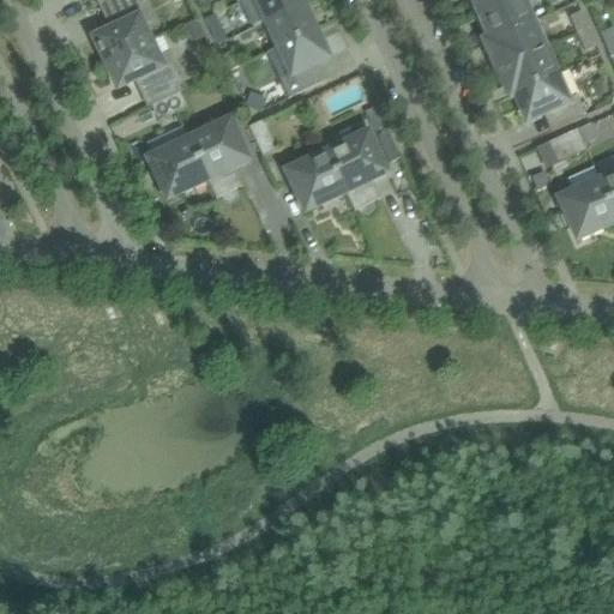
[(108,64),(151,43),(143,26),(155,20),(144,0),(110,0),(103,4),(116,30),(96,40),(100,48),(98,48),(102,55),(103,55),(108,64)]
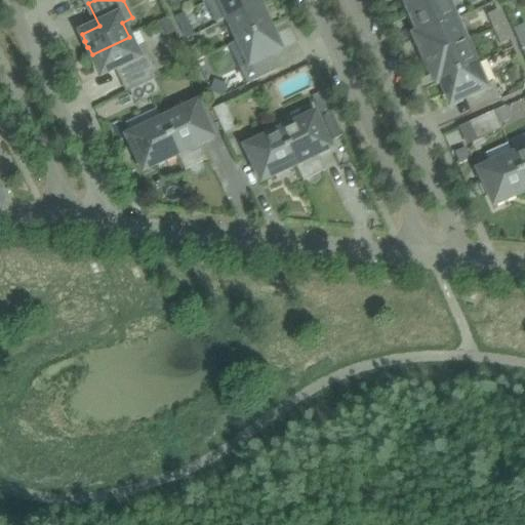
[(229,19),(259,5),(256,0),(211,0),(207,2),(216,24),(229,18),(229,19)]
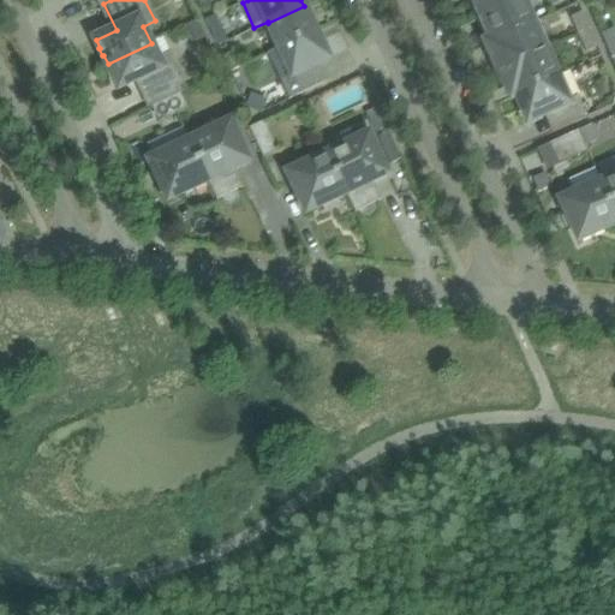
[(473,0),(482,17),(485,16),(484,15),(515,0),(473,0)]
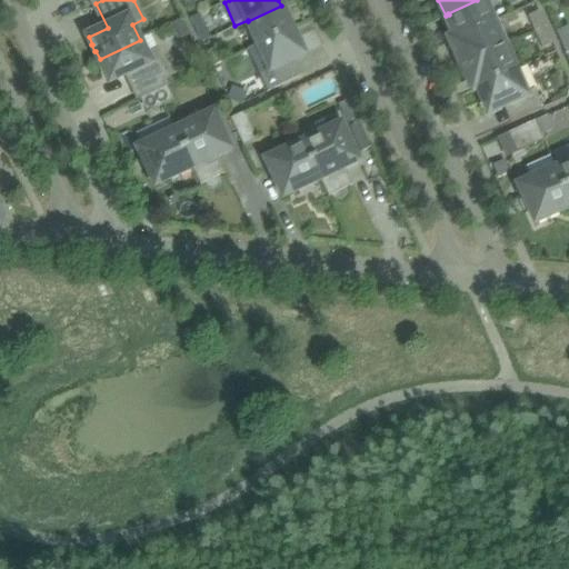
[(449,15),(446,16),(456,38),(493,22),(483,0),(477,0),(448,13),(449,15)]
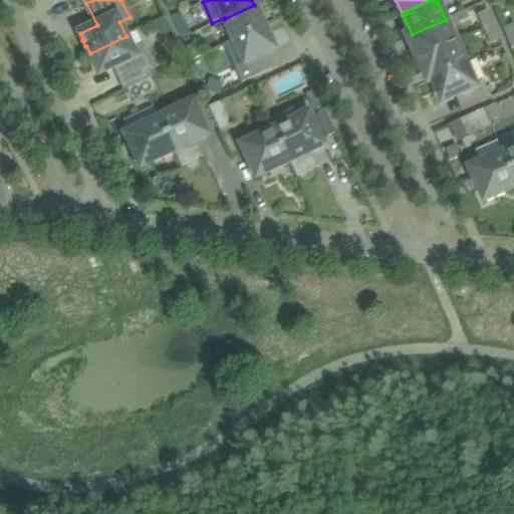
[(235,40),(264,26),(254,5),(224,19),(235,40)]
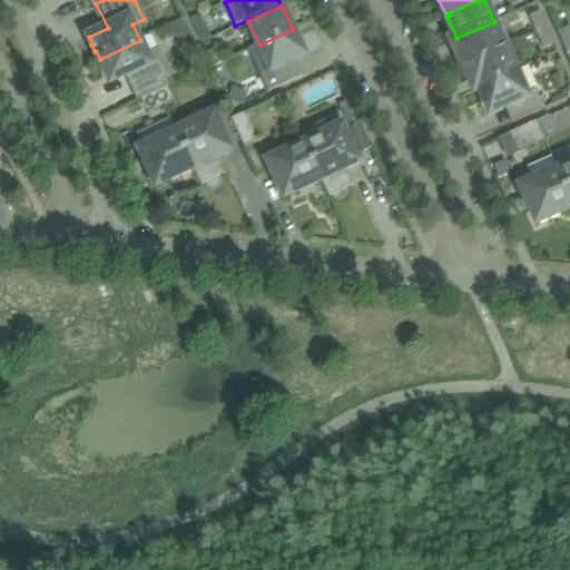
[(536,32),(547,28),(540,11),(529,17),(536,32)]
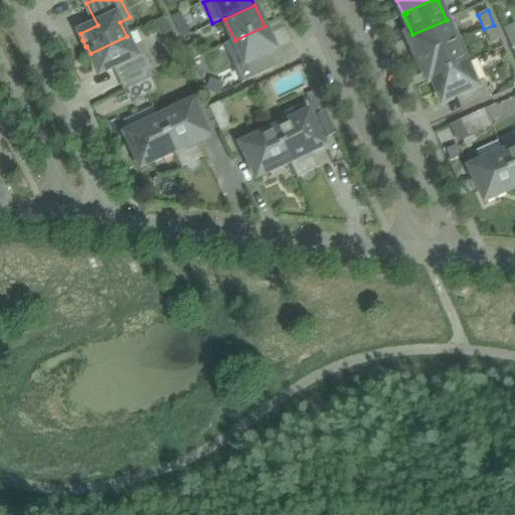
[(181,13),(173,16),(180,32),(188,29),(181,13)]
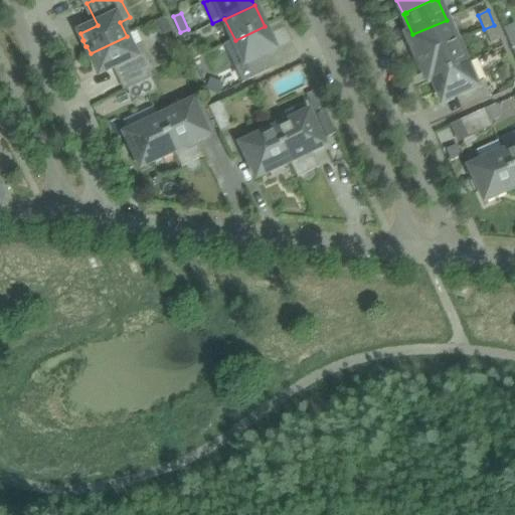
[(167,18),(158,23),(162,31),(171,27),(167,18)]
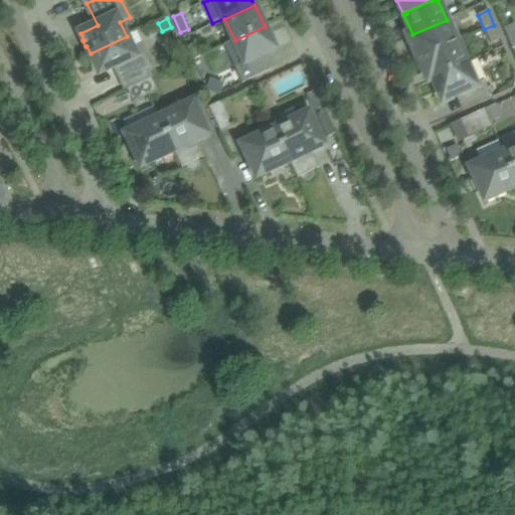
[(457,41),(447,20),(412,34),(408,37),(417,59),(457,41)]
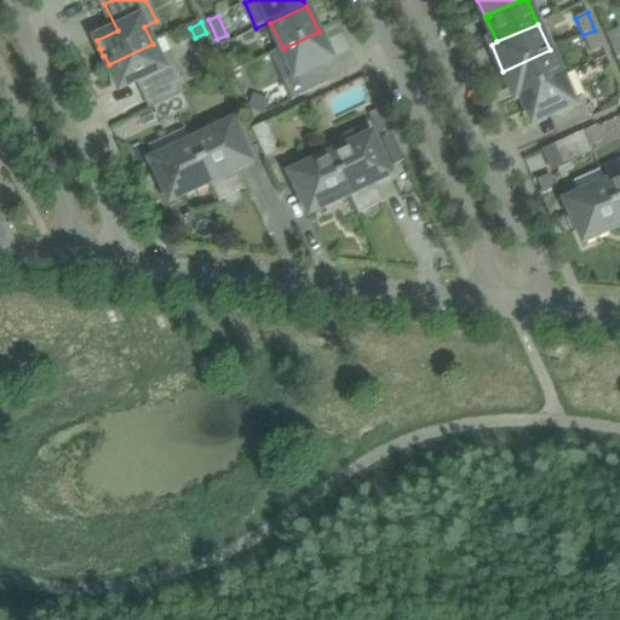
[(591,52),(603,47),(595,30),(583,35),(591,52)]
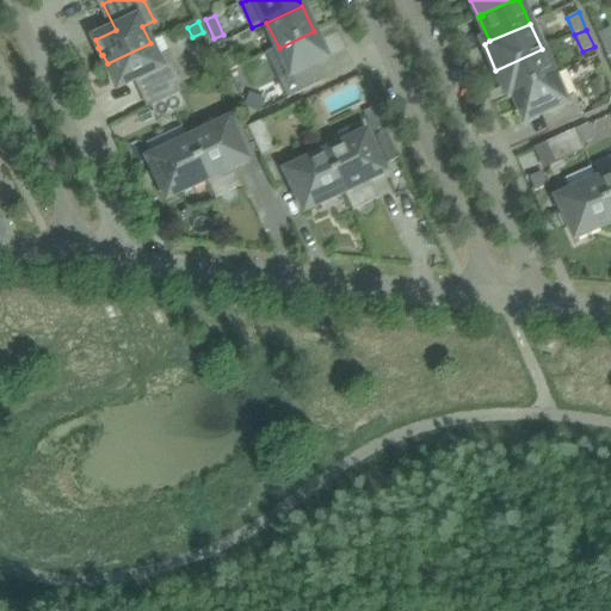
[(279,48),(267,54),(279,80),(289,99),(326,82),(316,63),(326,59),(314,31),(279,48)]
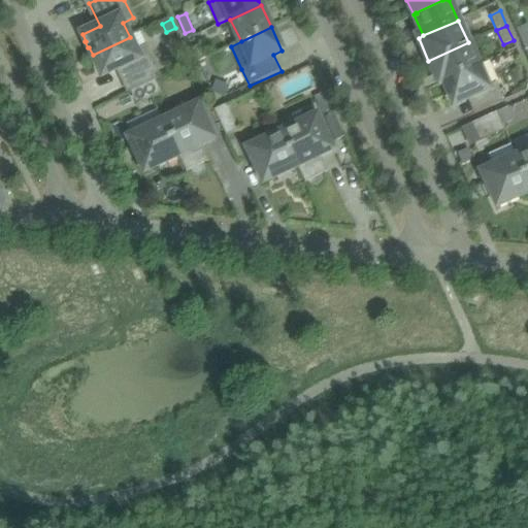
[(527,29),(518,34),(522,43),(527,40),(527,29)]
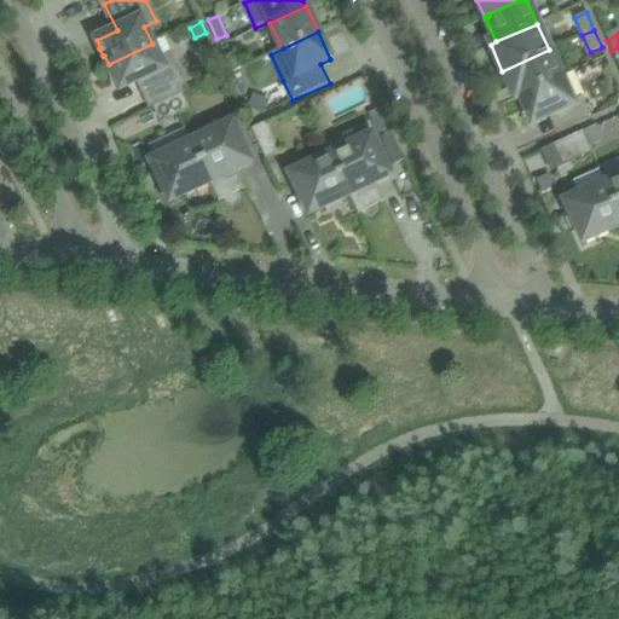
[(140,79),(154,108),(183,93),(189,91),(172,55),(160,61),(152,44),(109,64),(120,88),(140,79)]
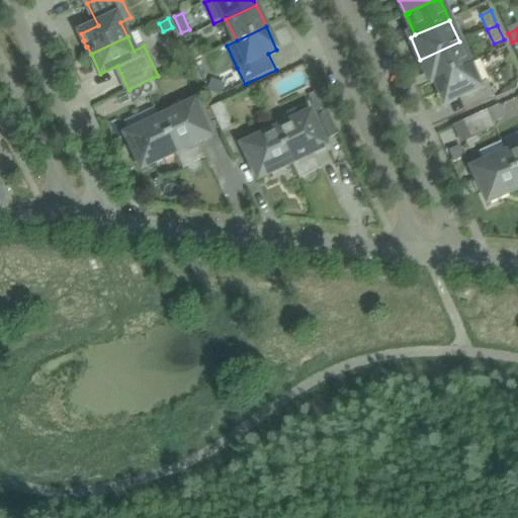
[(430,82),(435,79),(469,65),(459,41),(420,60),(430,82)]
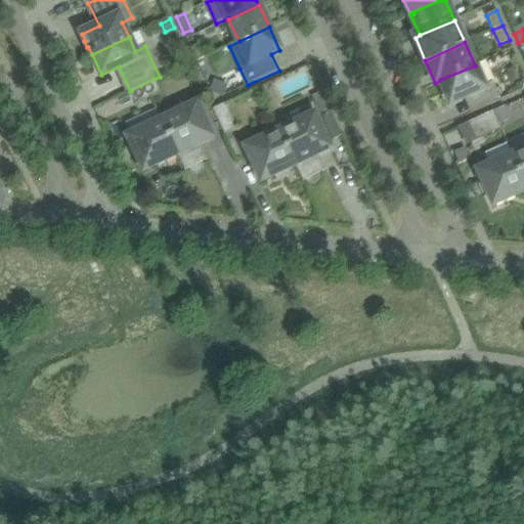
[(197,61),(206,57),(200,44),(190,49),(197,61)]
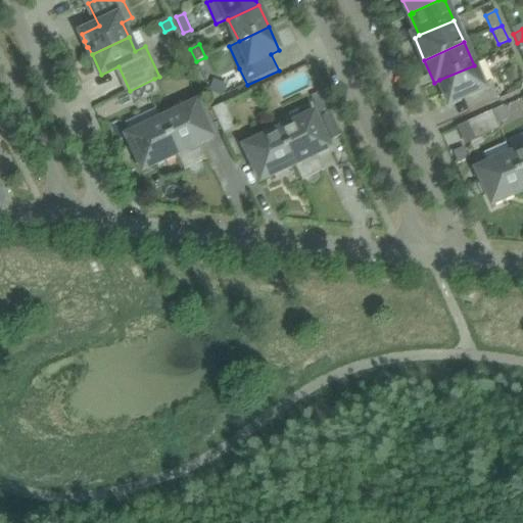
[(483,87),(474,65),(439,80),(445,94),(447,93),(452,102),(468,95),(475,110),(498,100),(491,84),(483,87)]
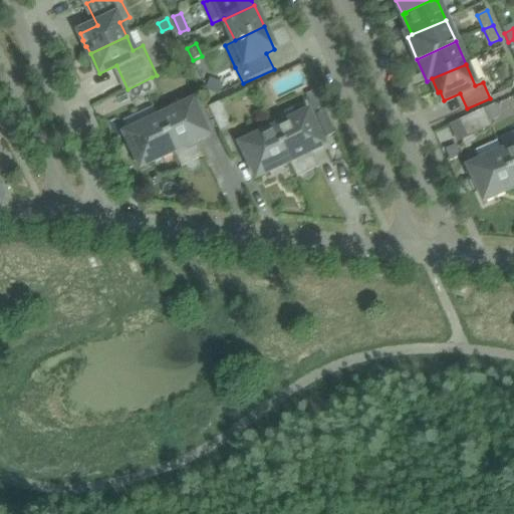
[(134,101),(152,93),(158,90),(152,77),(127,89),(134,101)]
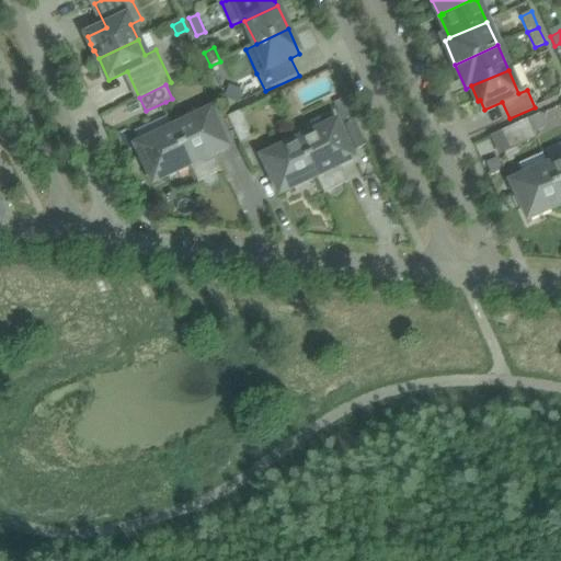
[(240,104),(244,91),(229,84),(225,99),(240,104)]
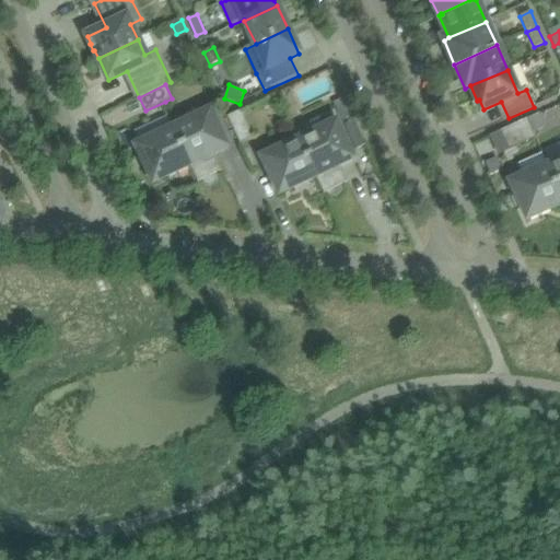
[(241,143),(254,137),(242,111),(228,117),(231,124),(241,143)]
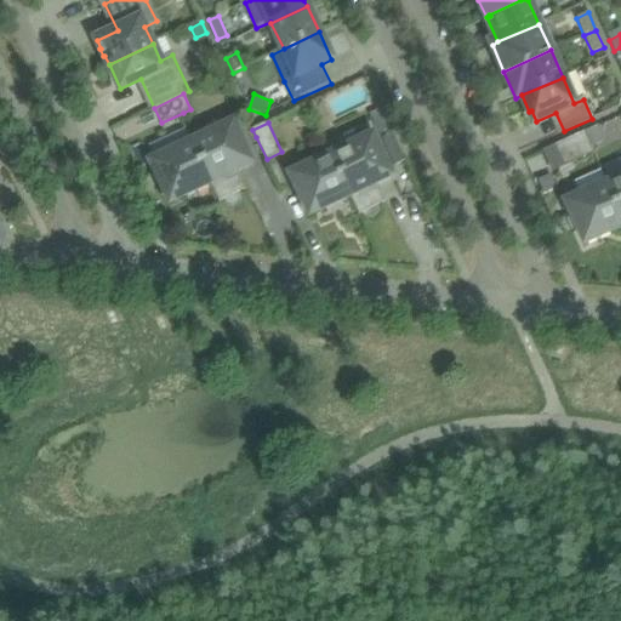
[(194,142),(192,143),(211,182),(210,183),(220,203),(222,201),(222,200),(224,204),(227,205),(229,206),(233,206),(235,205),(238,204),(240,201),(240,199),(241,195),(240,193),(231,174),(238,170),(252,163),(233,124),(194,142)]
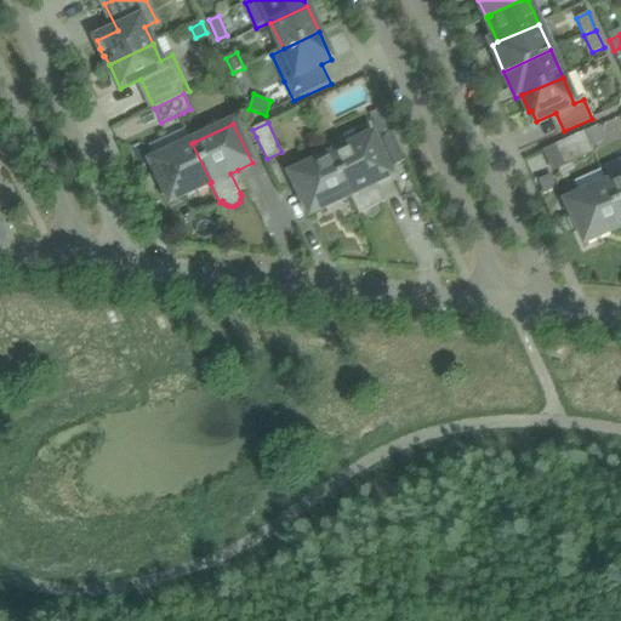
[(585,132),(556,146),(562,161),(564,166),(593,153),(592,148),(591,148),(585,132)]
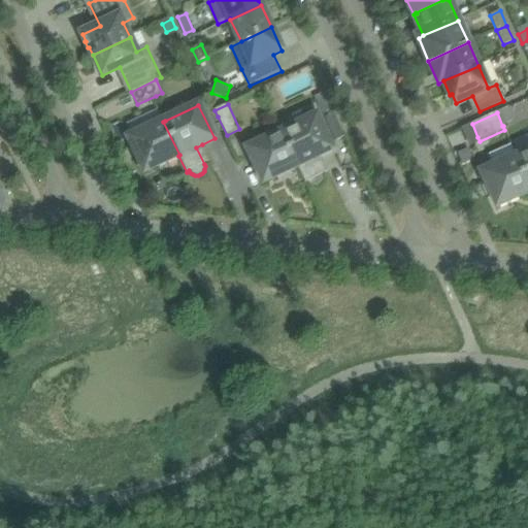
[(284,132),(283,132),(298,166),(297,166),(305,183),(307,182),(308,182),(309,184),(311,186),(314,186),(317,187),(319,186),(321,184),(323,182),(324,179),(324,177),(323,174),(315,158),(321,156),(333,150),(321,125),(317,116),(284,132)]
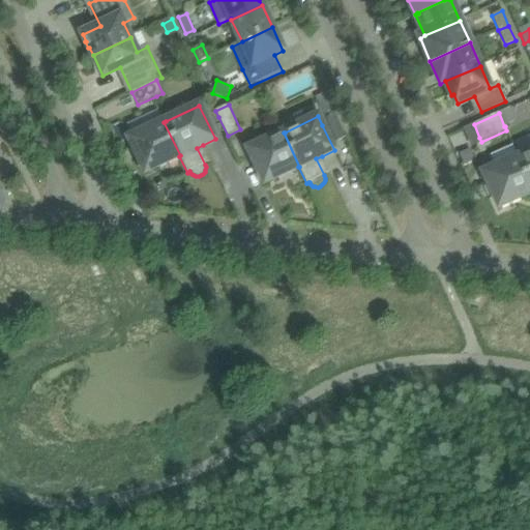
[(148,171),(179,156),(180,155),(164,122),(131,137),(136,146),(133,148),(140,164),(144,162),(148,171)]
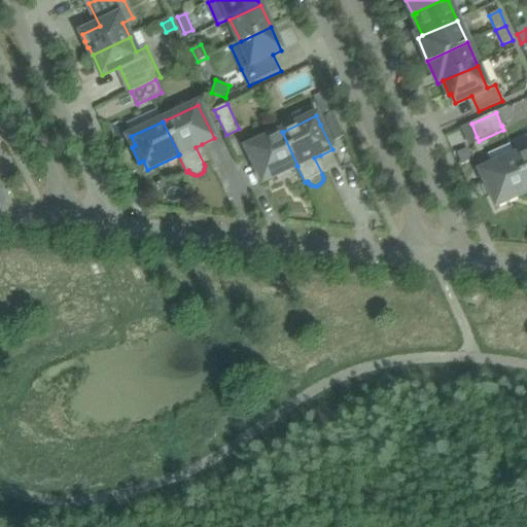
[(282,132),(250,147),(254,156),(250,159),(257,174),(261,172),(266,181),(296,166),(297,166),(282,132)]
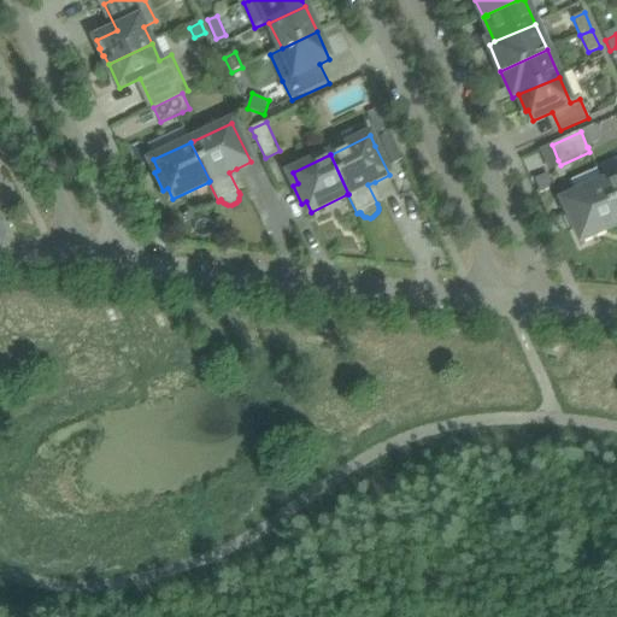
[(548,174),(534,180),(541,193),(546,191),(550,188),(551,183),(551,178),(548,174)]
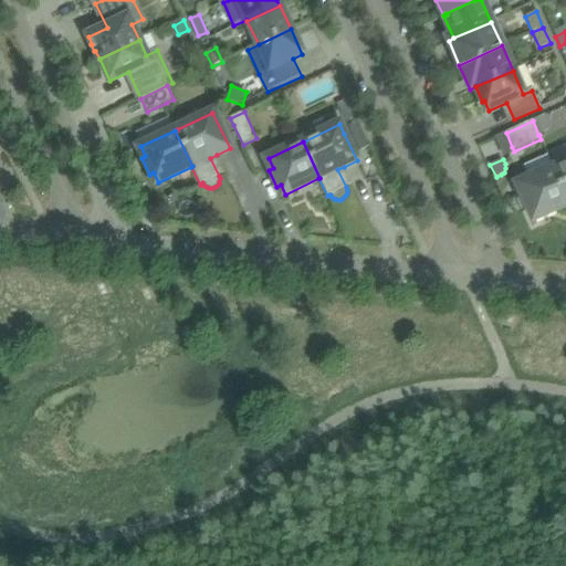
[(565,163),(555,167),(565,191),(565,163)]
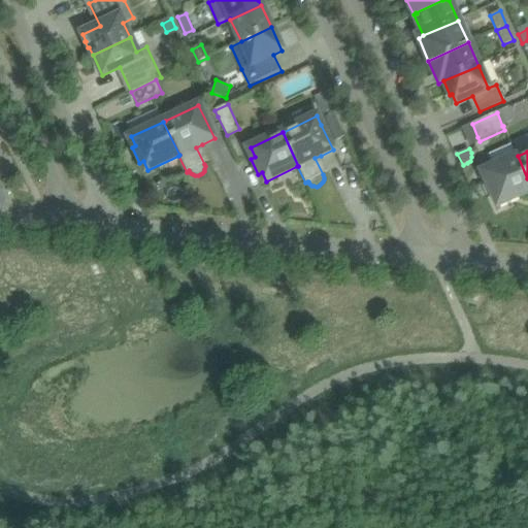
[(488,180),(484,183),(491,198),(495,196),(499,205),(527,192),(527,178),(518,156),(516,157),(494,167),(484,171),(488,180)]
